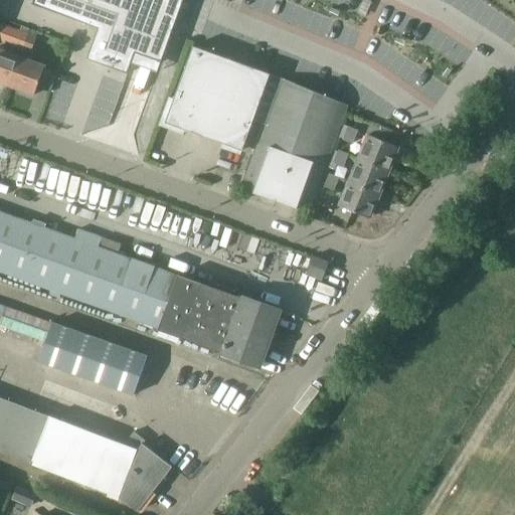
[(33,0),(32,4),(99,28),(88,58),(128,73),(136,52),(162,62),(175,26),(184,0),(33,0)]
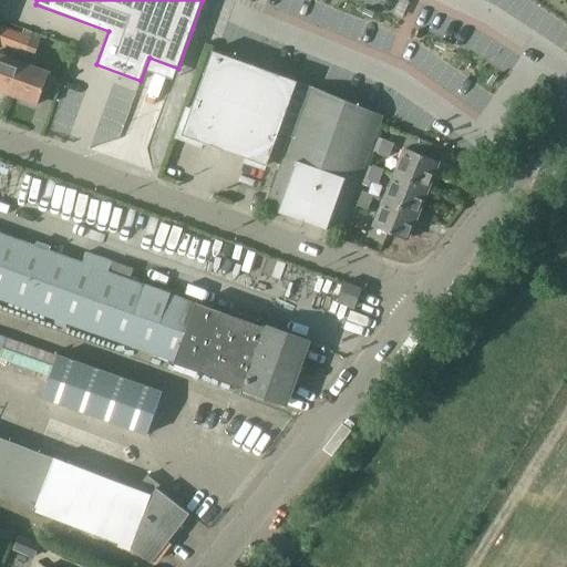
[(0,26),(0,44),(12,49),(14,50),(22,53),(24,53),(30,37),(20,33),(0,26)]
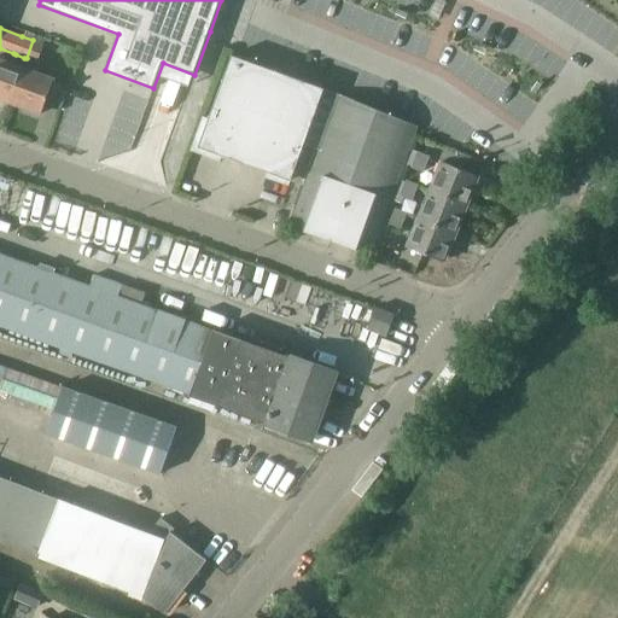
[(23,69),(11,103),(40,114),(53,79),(36,73),(40,62),(38,62),(38,60),(44,45),(33,40),(27,58),(23,69)]
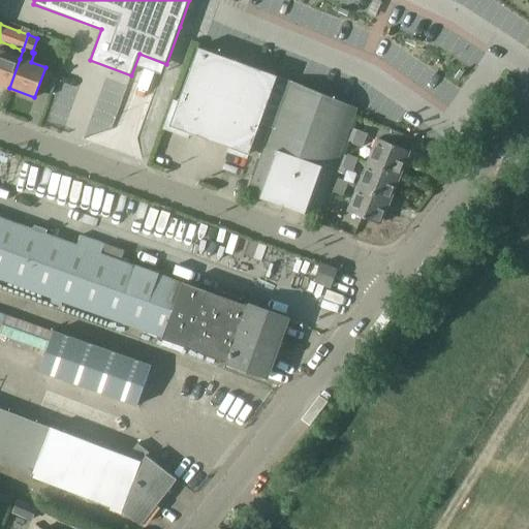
[(0,51),(0,84),(9,88),(20,59),(23,50),(21,50),(13,47),(11,45),(11,47),(8,55),(0,51)]
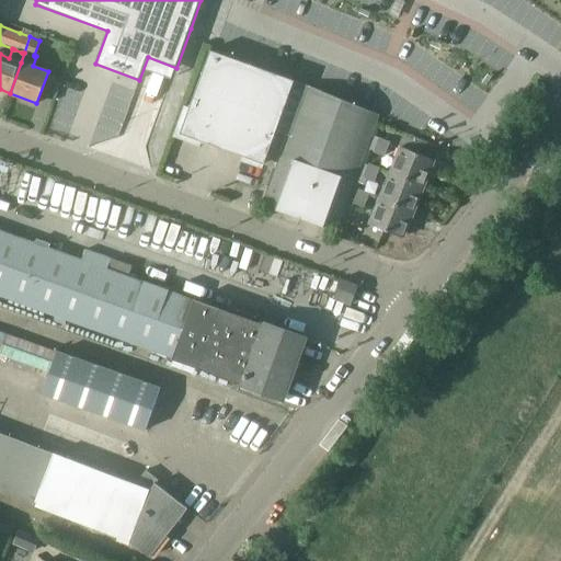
[(263,168),(295,79),(212,49),(191,107),(186,105),(175,136),(201,146),(203,140),(244,156),(243,160),(263,168)]
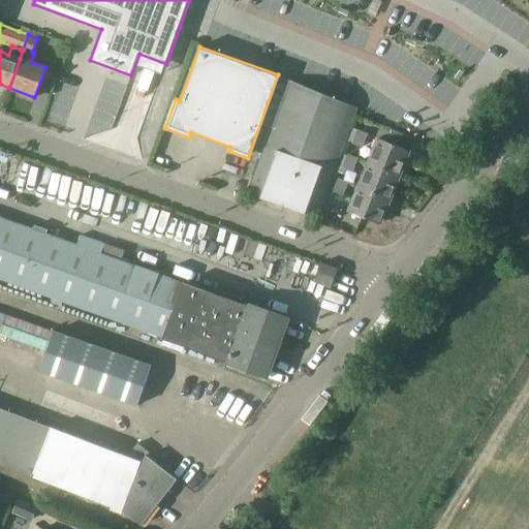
[(327,191),(354,116),(356,110),(358,107),(288,80),(278,75),(260,123),(272,127),(247,193),(310,216),(317,218),(317,216),(327,191)]
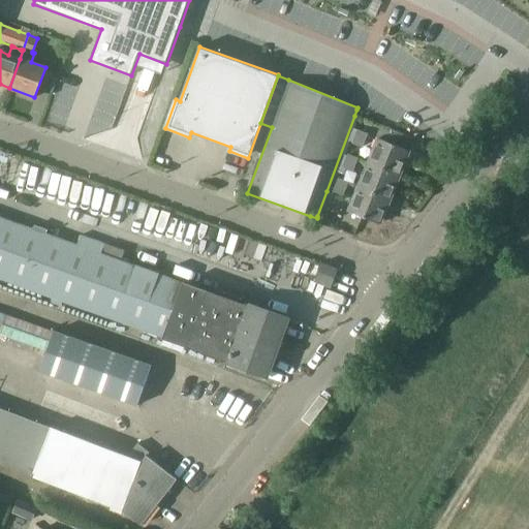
[(363,149),(369,134),(359,130),(353,145),(363,149)]
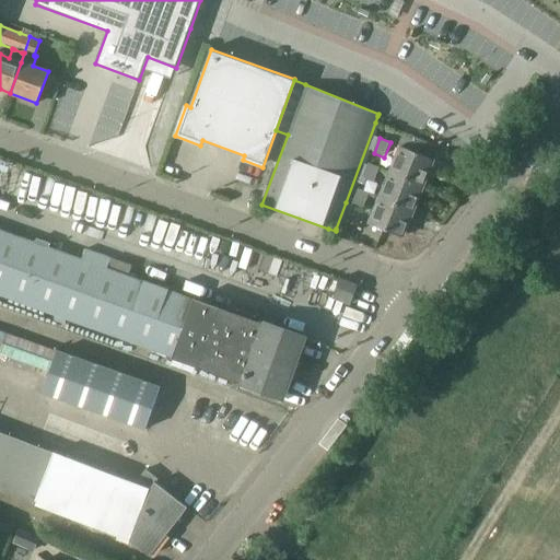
[(423,184),(433,160),(401,147),(392,172),(423,184)]
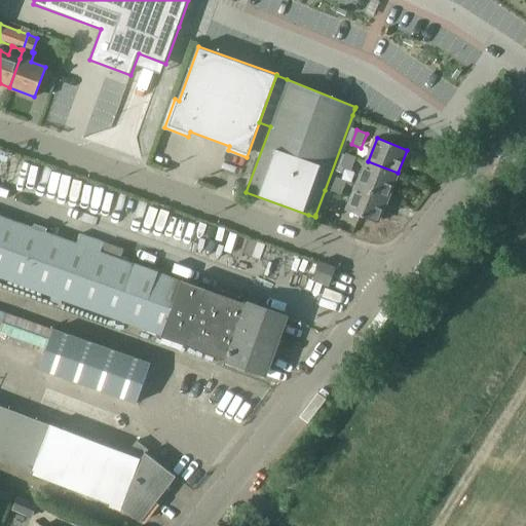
[(351,172),(357,158),(347,154),(341,167),(351,172)]
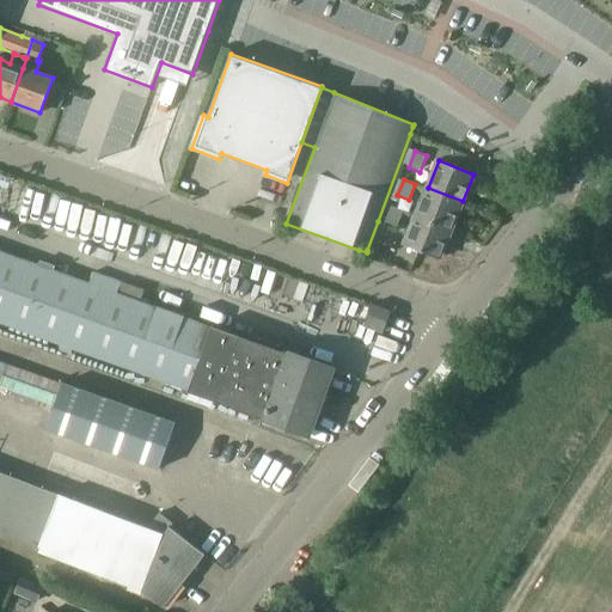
[(452,230),(463,201),(428,188),(416,215),(452,230)]
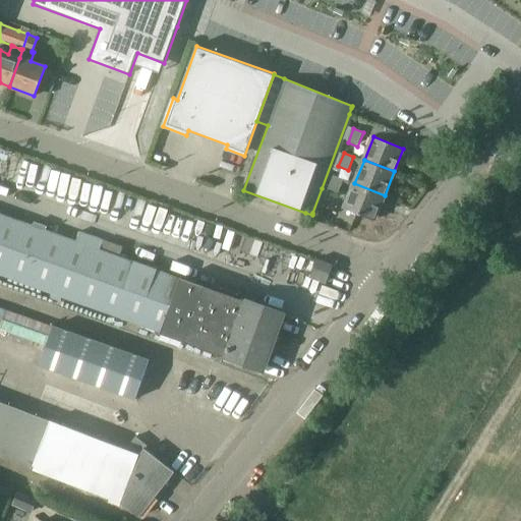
[(339,193),(344,180),(334,176),(329,189),(339,193)]
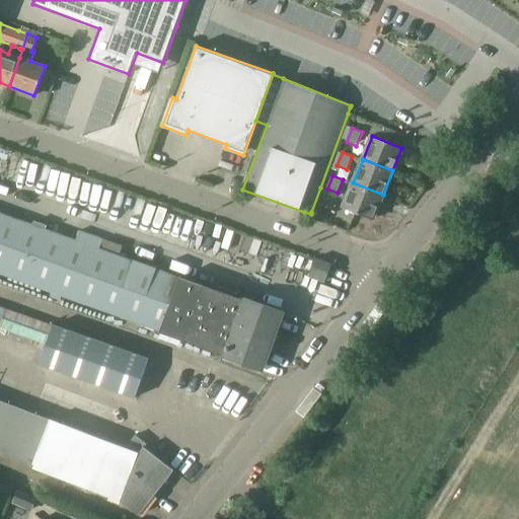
[(374,218),(383,195),(353,182),(344,207),(374,218)]
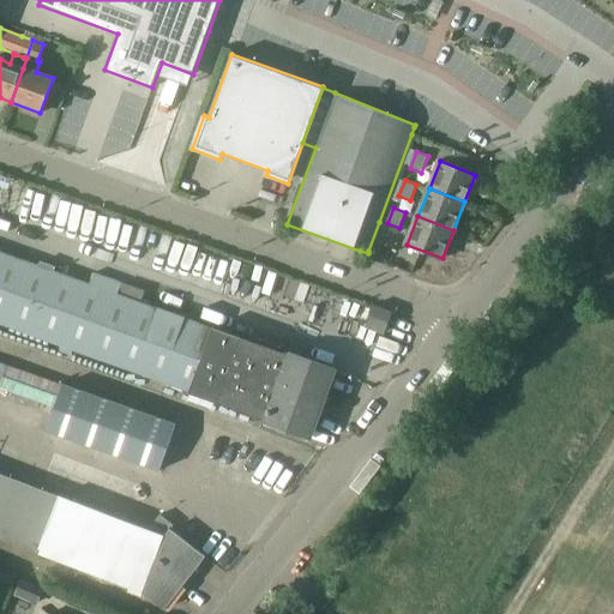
[(385,266),(390,252),(379,247),(374,262),(385,266)]
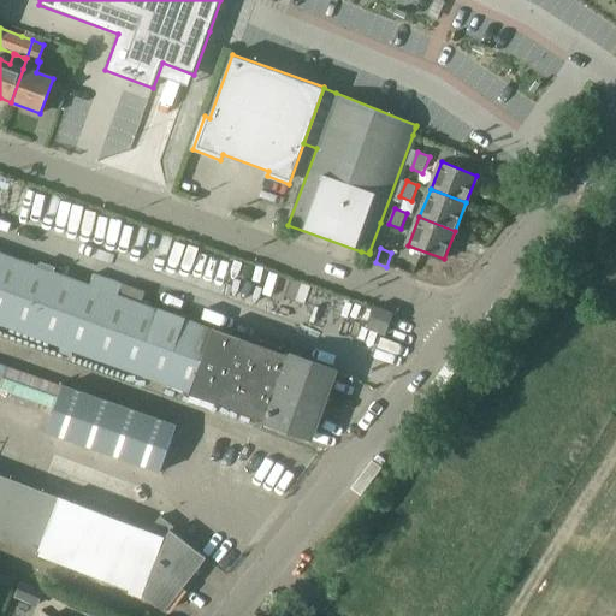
[(0,325),(126,371),(144,378),(193,395),(309,437),(309,434),(317,414),(321,412),(326,400),(324,395),(331,375),(332,372),(277,353),(274,347),(256,341),(252,343),(118,296),(123,283),(94,272),(89,285),(55,273),(55,267),(41,261),(37,267),(0,253),(0,325)]
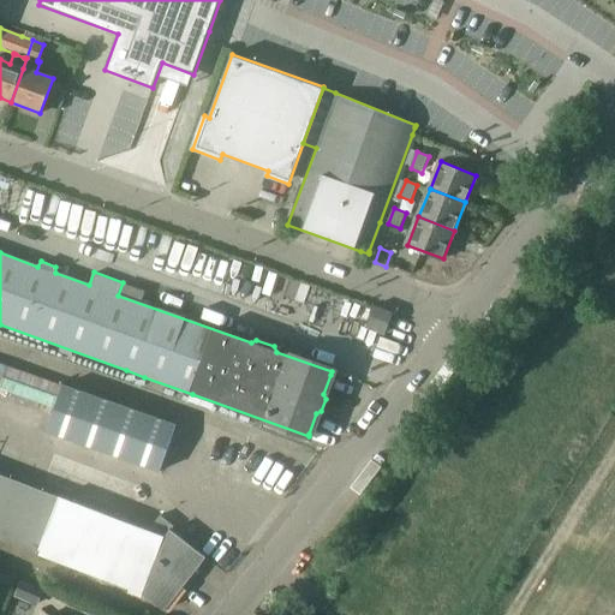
[(386,334),(393,314),(374,306),(366,327),(386,334)]
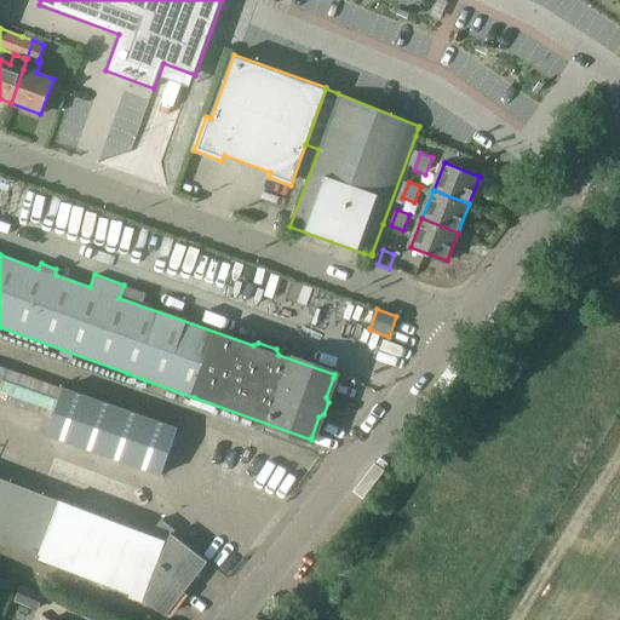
[(178,429),(63,388),(46,436),(161,477),(178,429)]
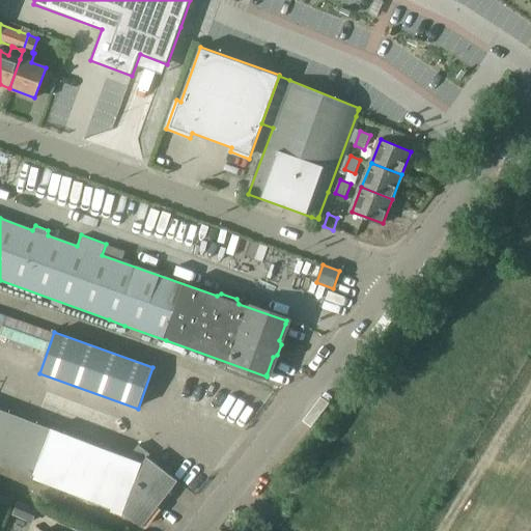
[(142,525),(176,481),(146,458),(150,454),(137,445),(127,457),(0,409),(0,464),(124,511),(142,525)]
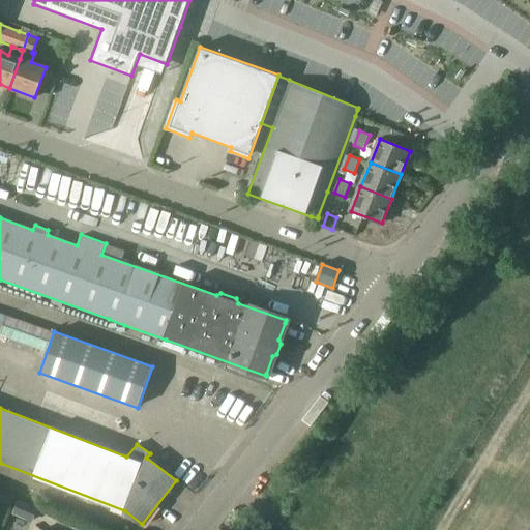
[(32,521),(37,509),(18,501),(12,512),(32,521)]
